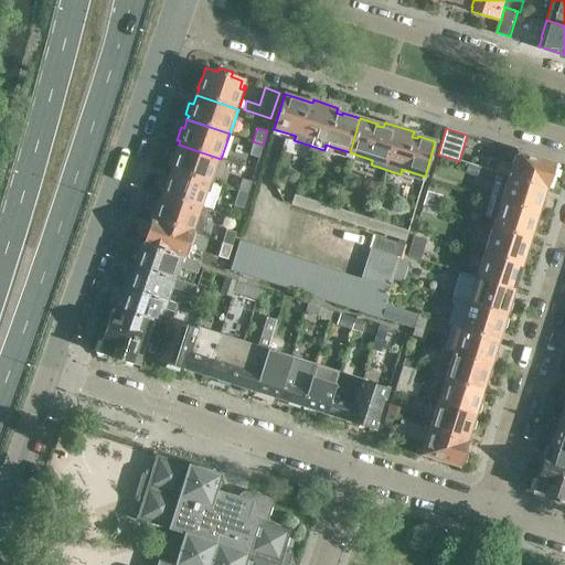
[(263,145),(253,141),(249,155),(259,158),(263,145)]
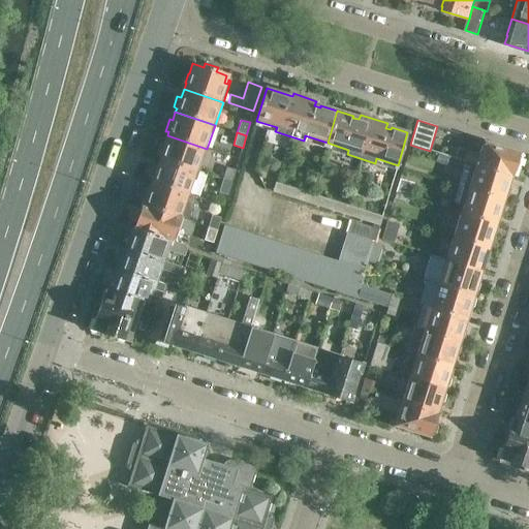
[(160,156),(158,159),(198,173),(204,175),(206,175),(213,151),(207,149),(167,135),(164,144),(161,143),(157,155),(160,156)]
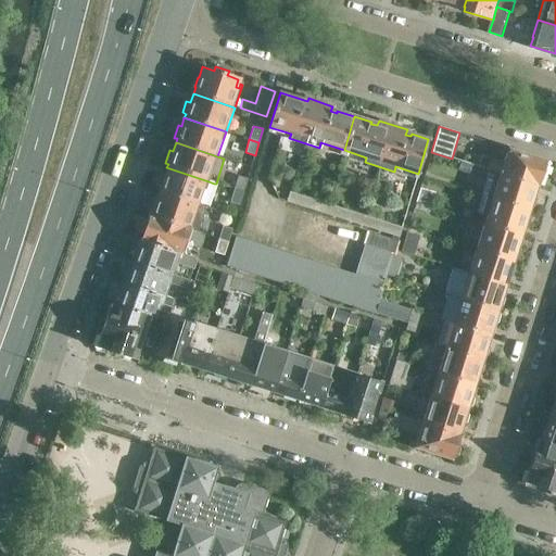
[(482,154),(478,166),(500,174),(500,173),(539,185),(542,175),(545,174),(547,165),(545,163),(546,160),(508,148),(506,154),(504,162),(482,154)]
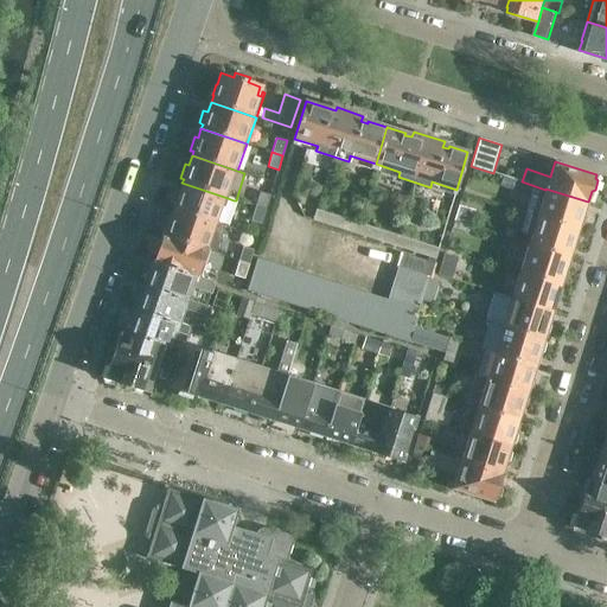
[(522,181),(502,176),(499,185),(531,196),(525,213),(579,230),(579,228),(582,225),(586,216),(583,213),(587,203),(588,203),(588,202),(545,189),(545,190),(522,181)]
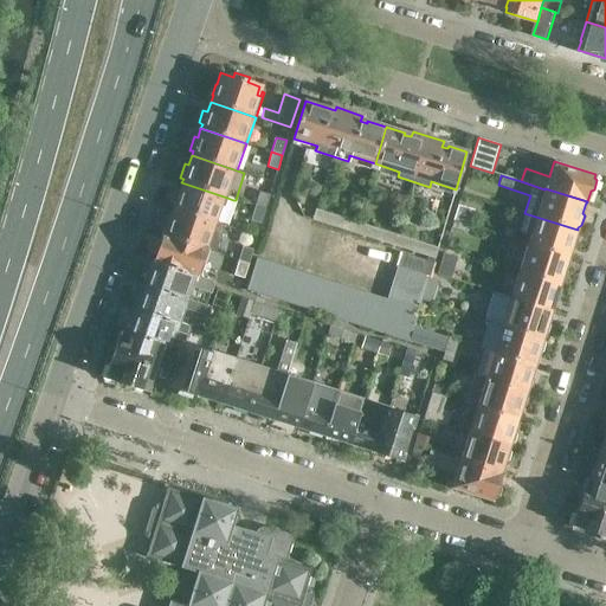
[(174,206),(173,208),(219,224),(225,207),(231,210),(233,200),(227,198),(181,182),(179,192),(175,191),(171,205),(174,206)]
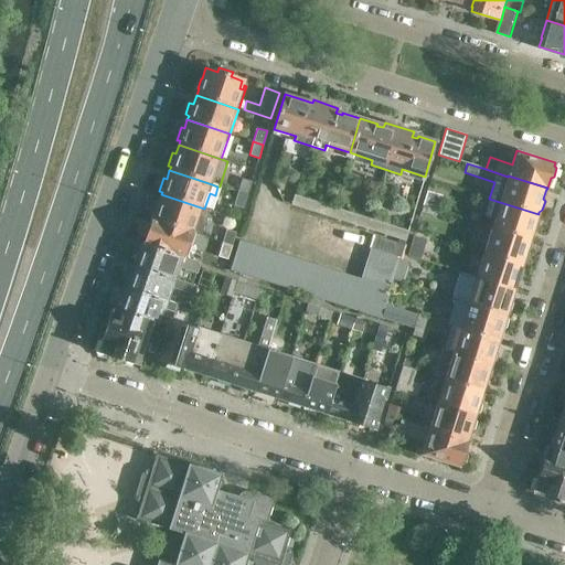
[(242,178),(237,192),(247,195),(252,181),(242,178)]
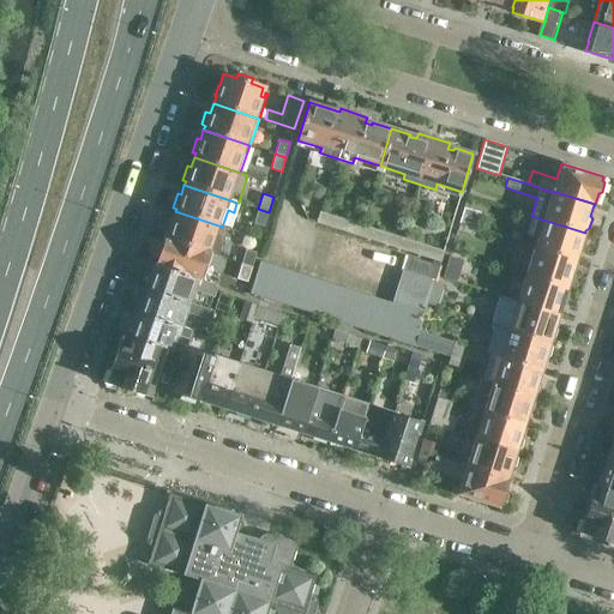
[(269,212),(258,209),(253,223),(264,227),(269,212)]
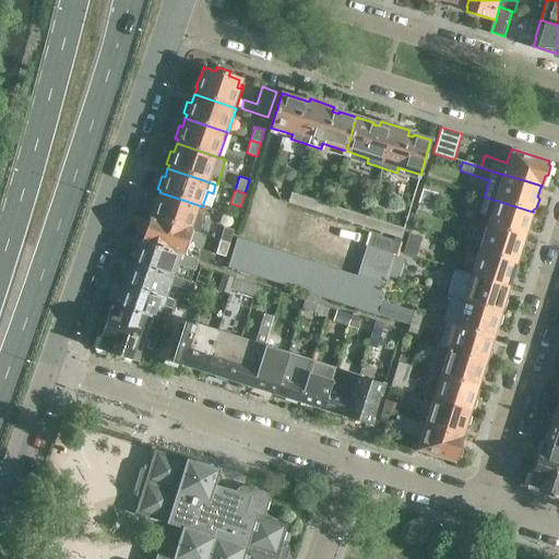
[(419,204),(430,207),(432,209),(437,195),(424,191),(419,204)]
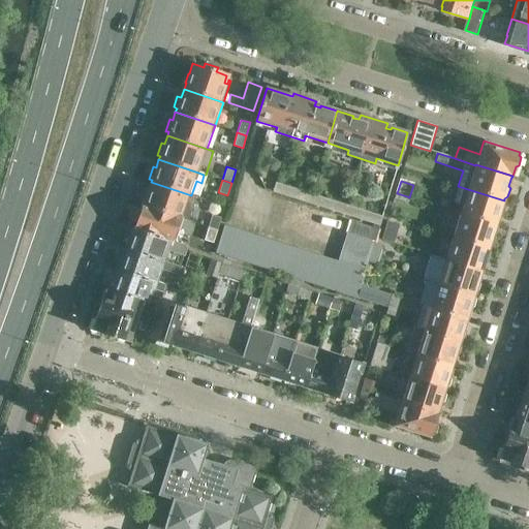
[(144,203),(143,205),(183,219),(189,221),(197,197),(191,195),(151,182),(148,191),(145,190),(141,201),(144,203)]
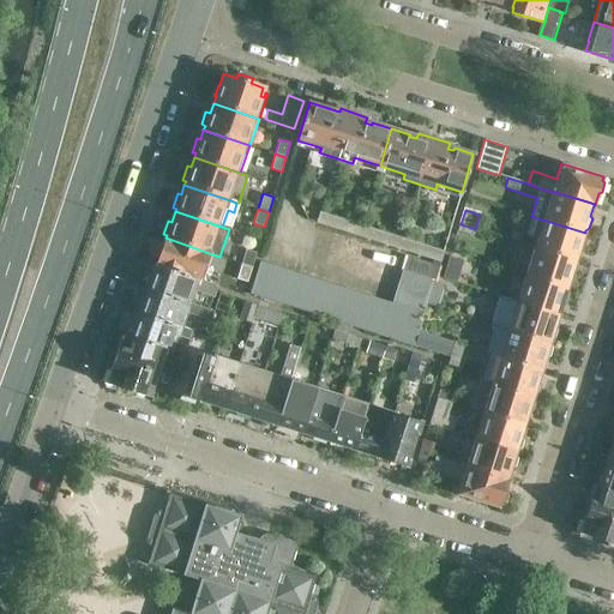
[(335,216),(320,211),(317,222),(332,227),(335,216)]
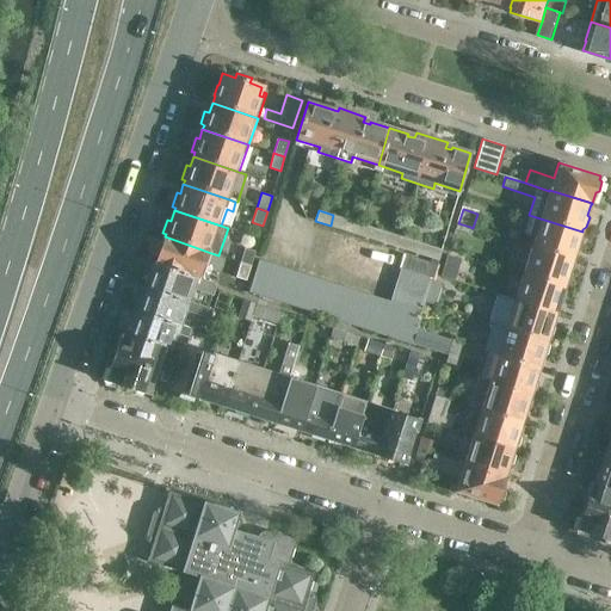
[(349,220),(333,215),(331,226),(345,230),(349,220)]
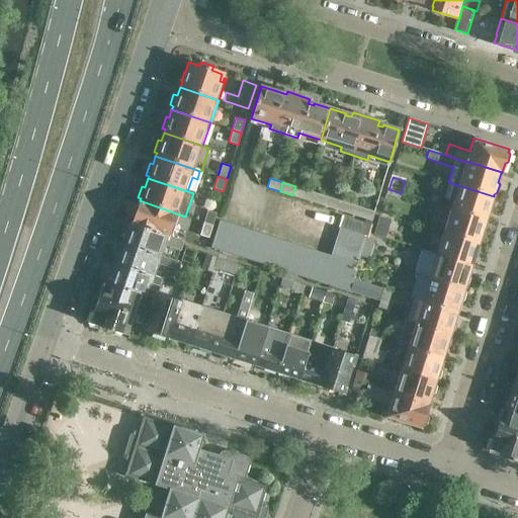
[(494,196),(448,182),(443,197),(453,200),(450,208),(486,220),(489,209),(493,208),(495,200),(493,197),(494,196)]
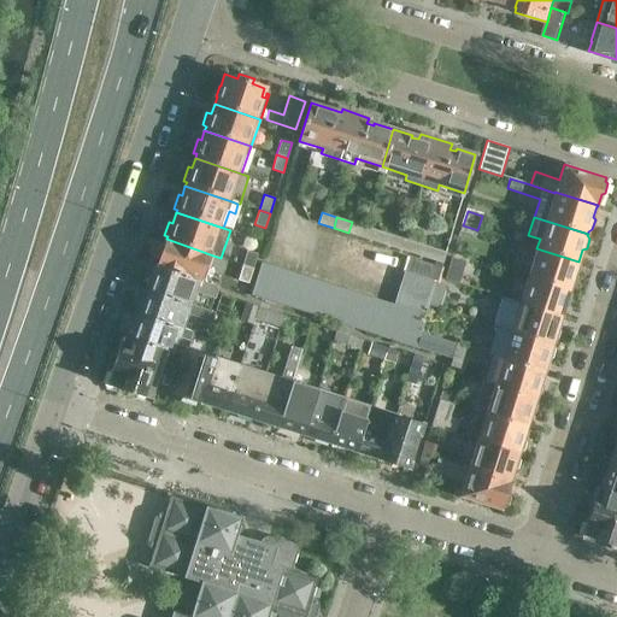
[(368,227),(352,222),(348,233),(364,238),(368,227)]
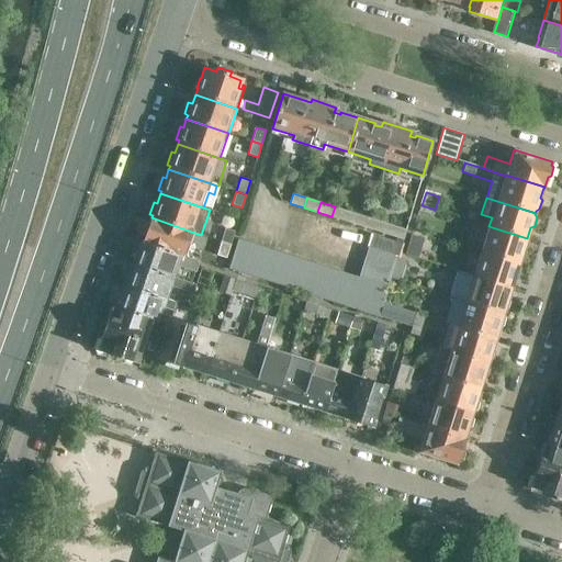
[(349,211),(335,206),(332,216),(346,221),(349,211)]
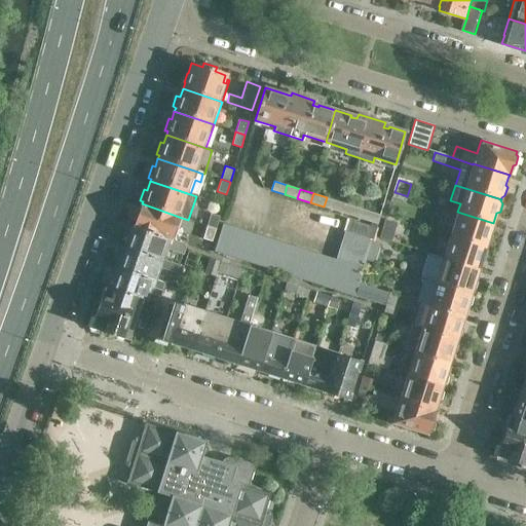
[(340,201),(327,197),(324,207),(337,211),(340,201)]
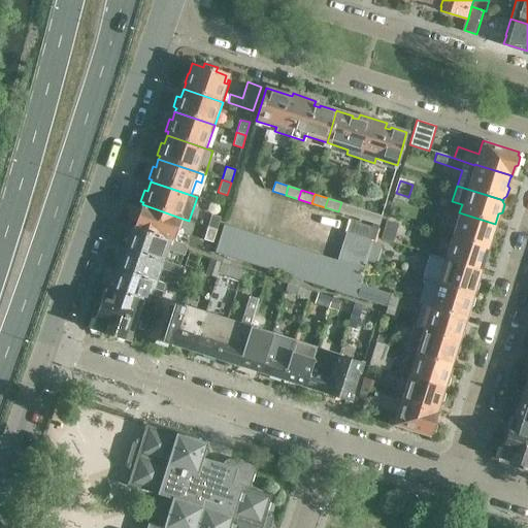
[(355,206),(341,202),(338,211),(352,216),(355,206)]
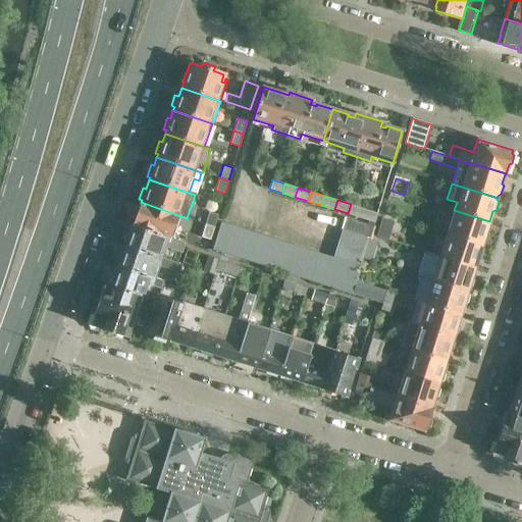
[(141,202),(133,227),(169,239),(170,237),(173,238),(180,216),(141,202)]
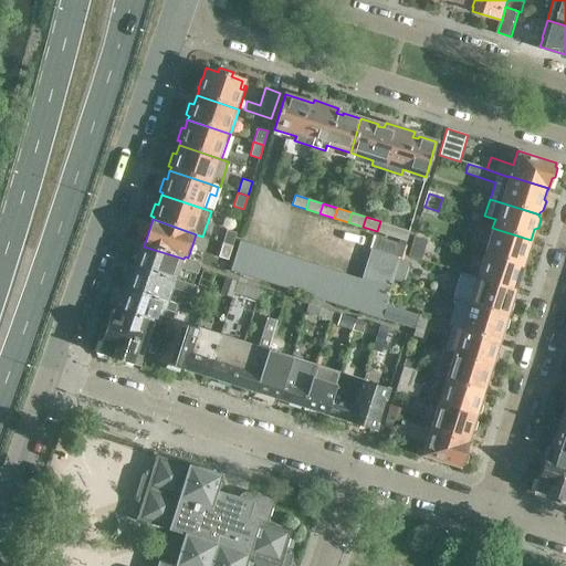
[(395,226),(380,221),(377,231),(391,236),(395,226)]
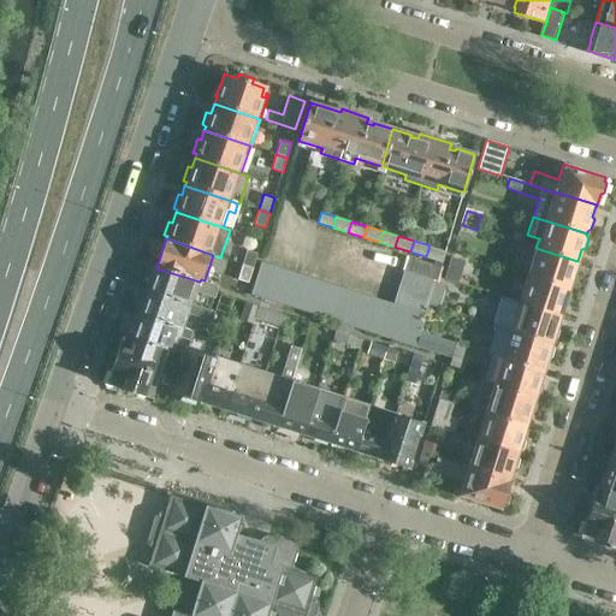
[(520,256),(523,244),(511,241),(508,253),(520,256)]
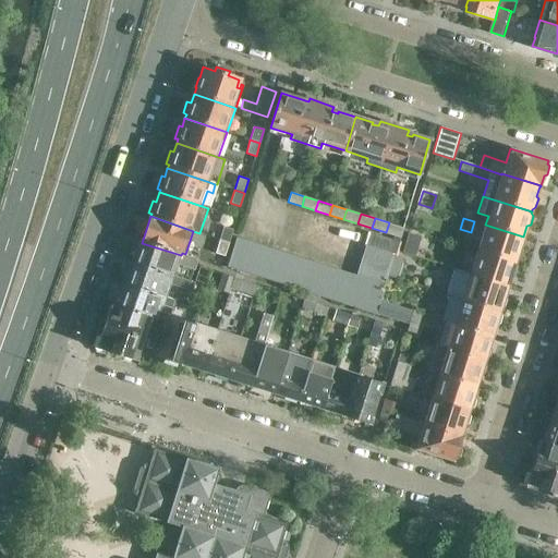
[(402,228),(389,222),(386,232),(400,238),(402,228)]
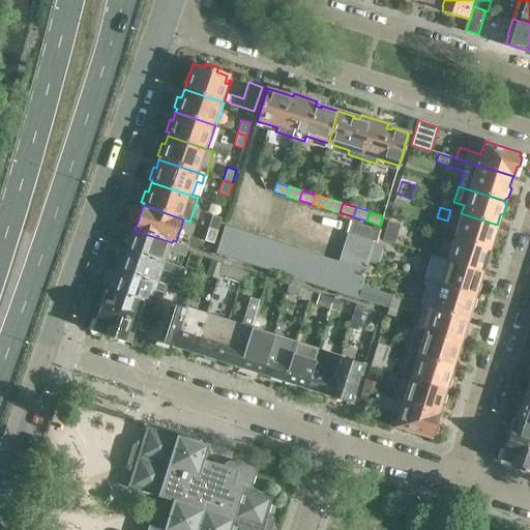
[(461,213),(453,237),(490,247),(491,246),(493,245),(496,237),(494,234),(497,225),(461,213)]
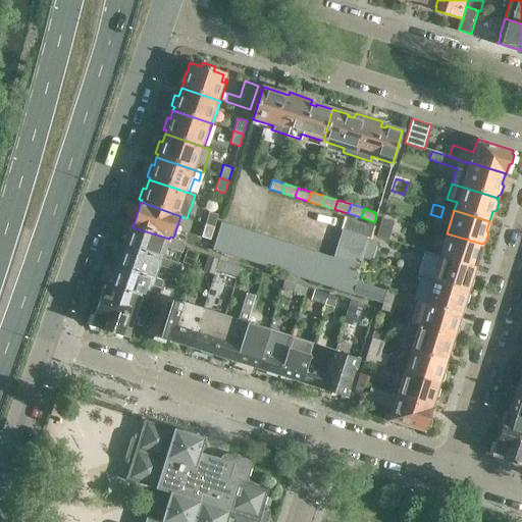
[(209,212),(205,224),(214,227),(218,215),(209,212)]
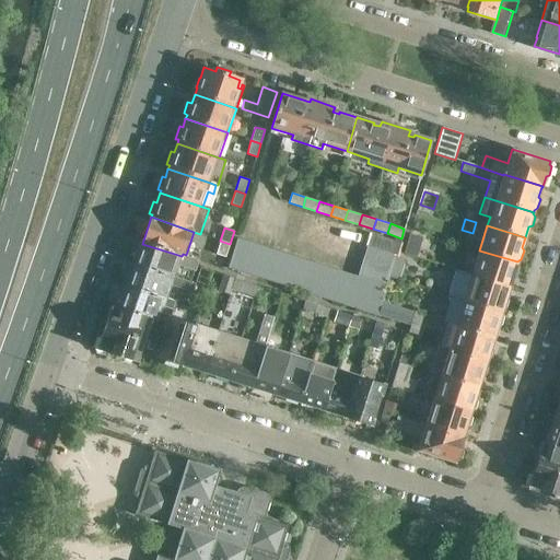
[(370,233),(366,246),(394,254),(397,242),(370,233)]
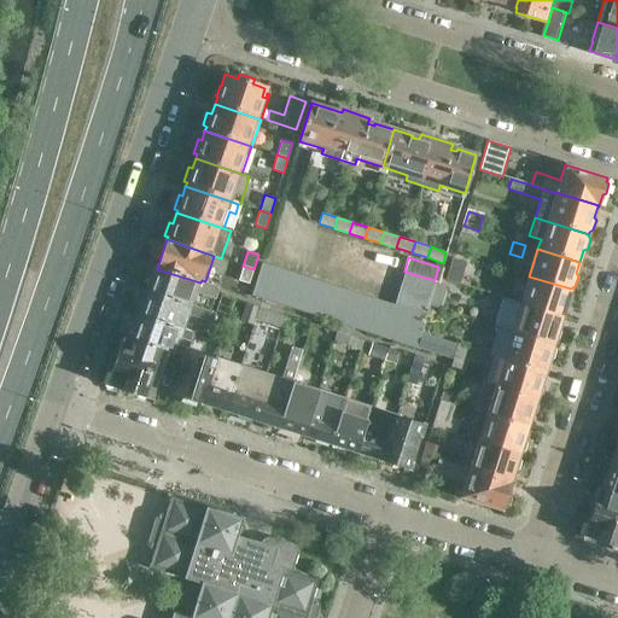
[(452,257),(445,279),(460,284),(466,262),(452,257)]
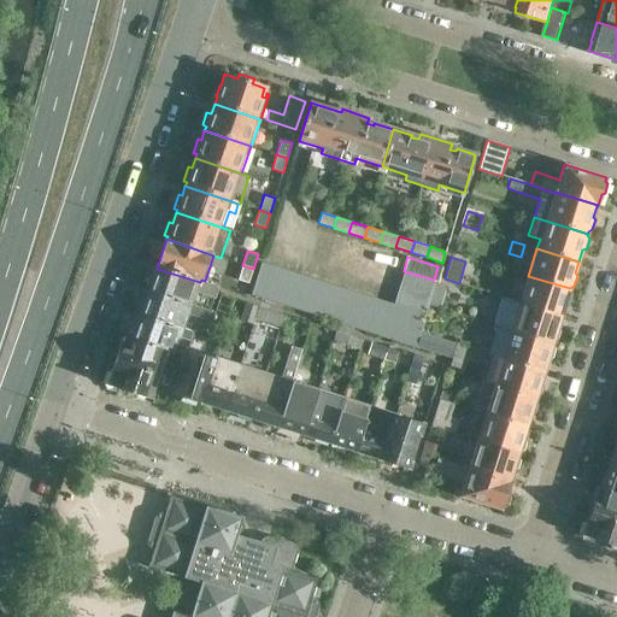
[(275,269),(260,264),(251,295),(265,300),(275,269)]
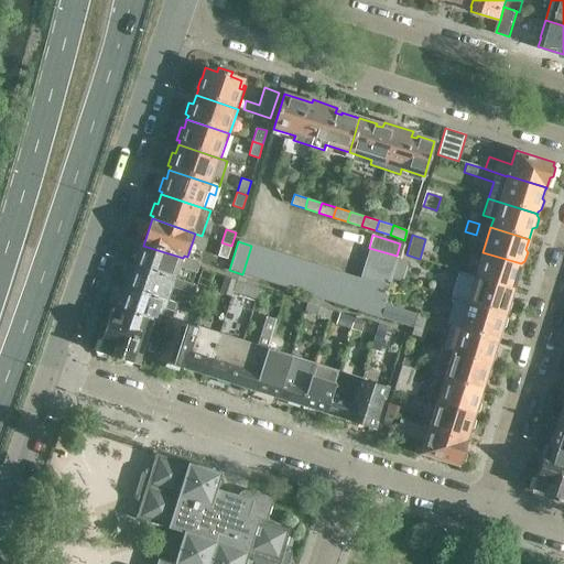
[(231,246),(221,242),(217,256),(227,259),(231,246)]
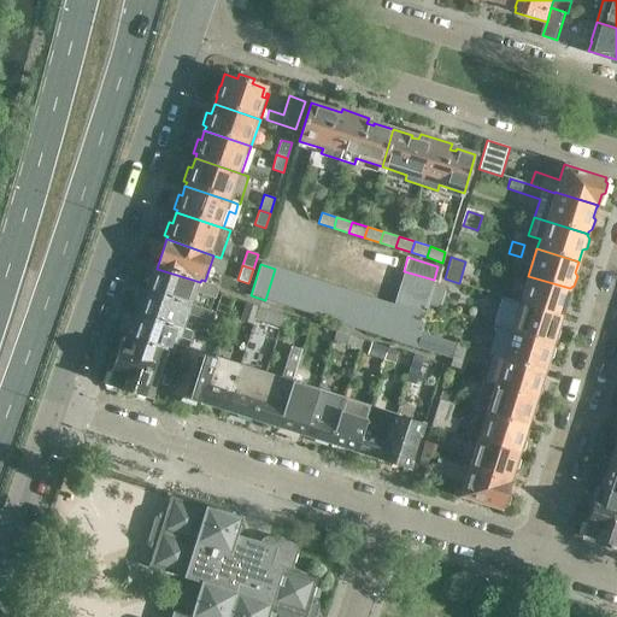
[(150,289),(148,292),(191,306),(192,304),(195,292),(215,299),(219,286),(205,281),(201,280),(200,282),(157,269),(154,277),(150,277),(146,287),(150,289)]
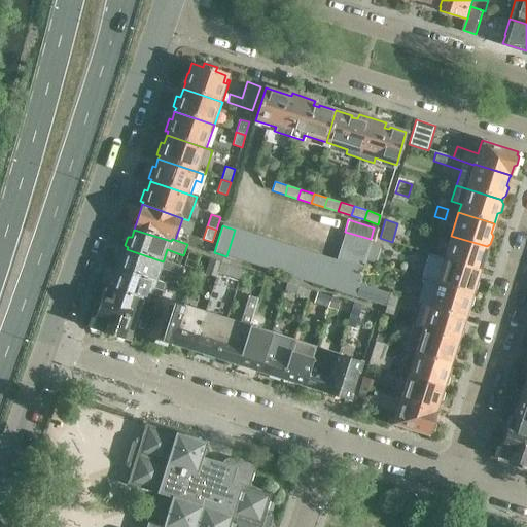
[(247,234),(235,230),(226,256),(239,259),(247,234)]
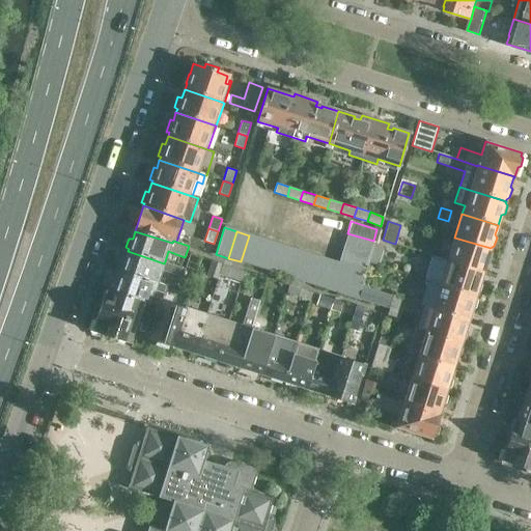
[(339,261),(367,271),(369,262),(375,244),(375,242),(373,242),(347,233),(339,261)]
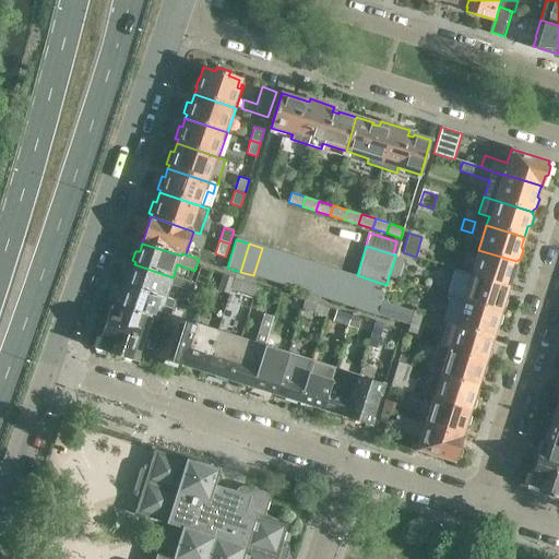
[(276,252),(262,248),(253,275),(268,280),(276,252)]
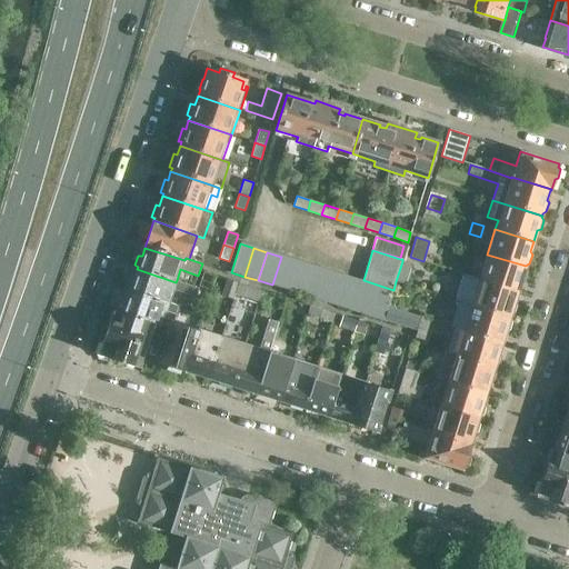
[(487,255),(479,280),(518,291),(521,281),(525,280),(528,271),(525,269),(526,266),(487,255)]
